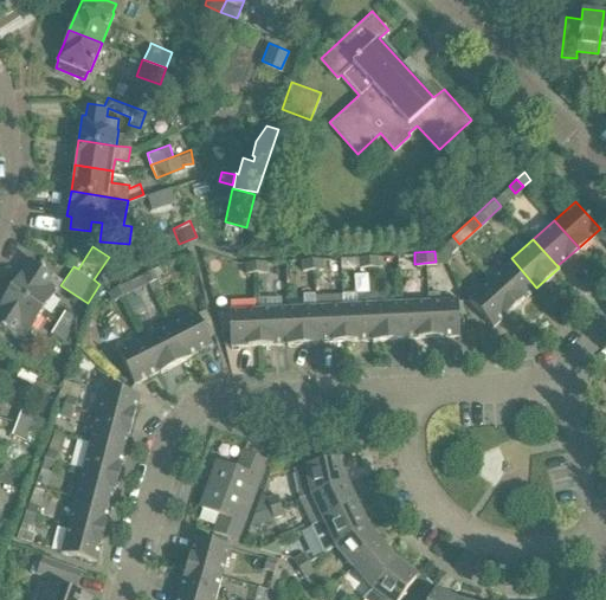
[(369,255),(371,266),(380,266),(380,253),(369,255)]
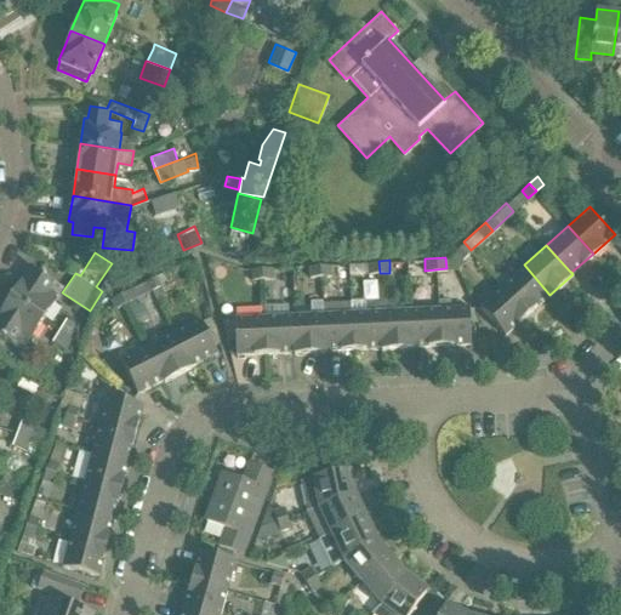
[(380,273),(379,261),(366,261),(366,273),(380,273)]
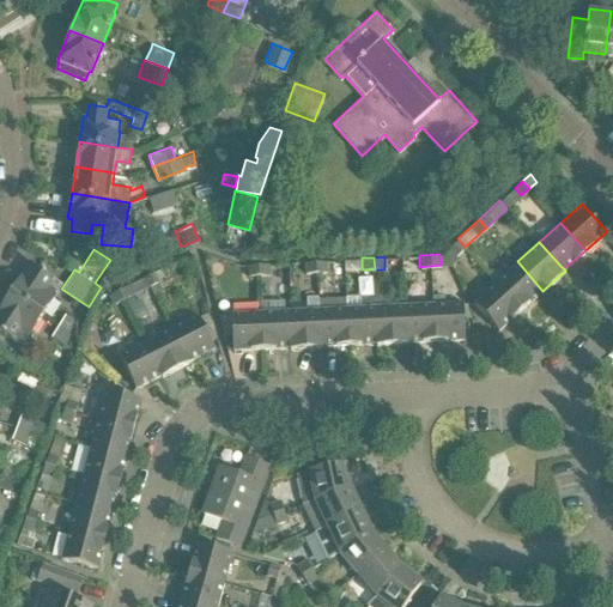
[(316,271),(316,260),(304,260),(304,271),(316,271)]
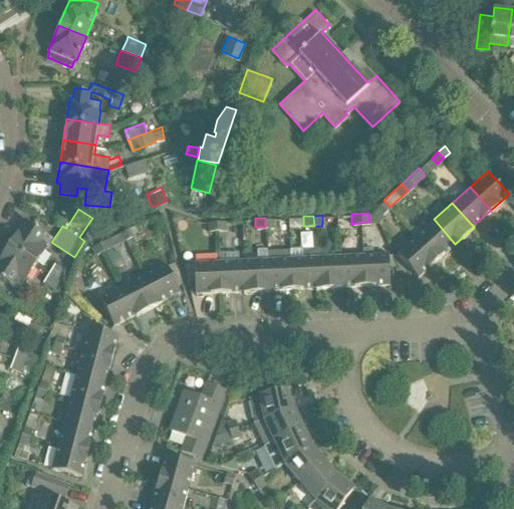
[(265,218),(265,227),(274,227),(274,218),(265,218)]
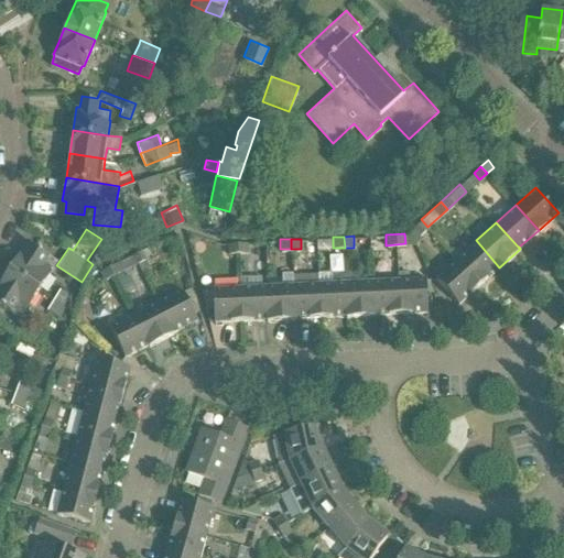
[(448,252),(455,259),(456,258),(478,284),(498,266),(499,267),(476,240),(463,251),(457,244),(448,252)]
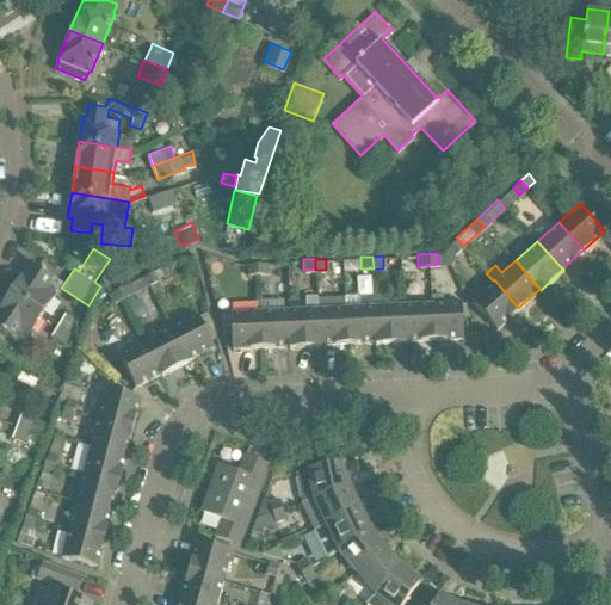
[(28,272),(24,270),(11,291),(43,313),(57,291),(56,291),(63,281),(55,275),(35,261),(28,272)]
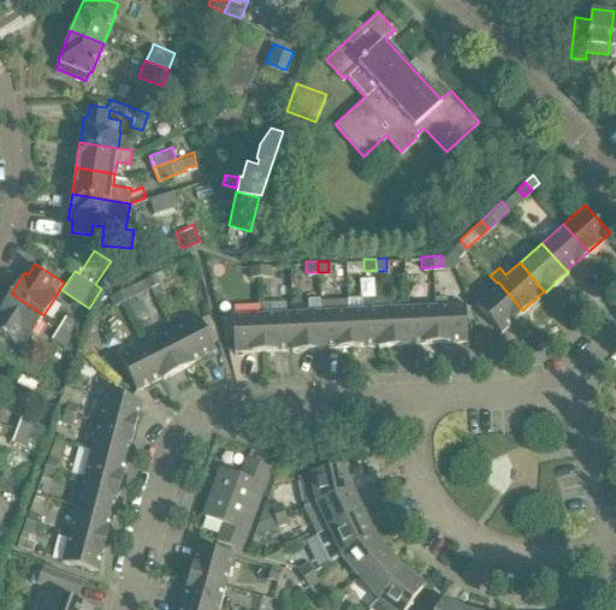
[(260,276),(260,264),(249,265),(249,276),(260,276)]
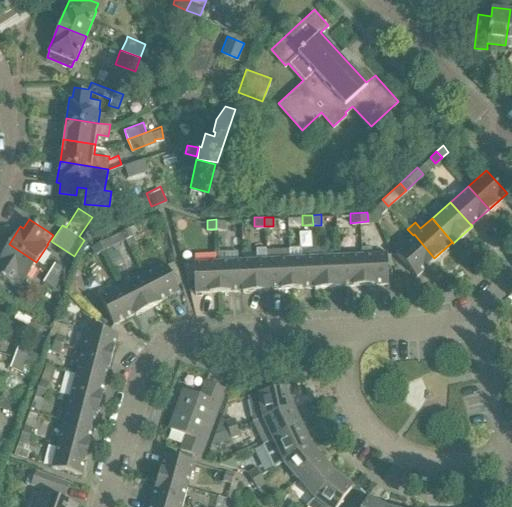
[(216,219),(216,229),(225,228),(225,219),(216,219)]
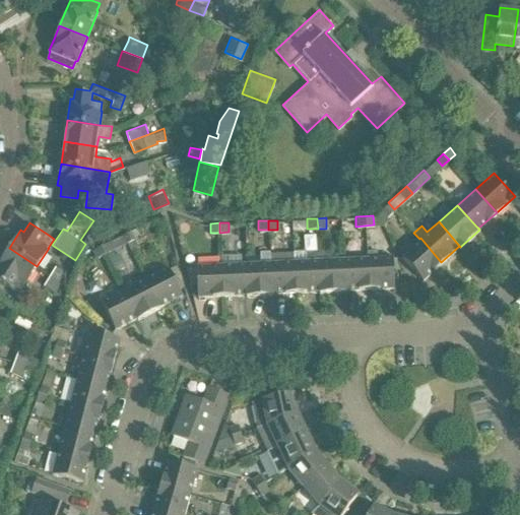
[(124,233),(130,243),(128,244),(131,250),(139,245),(131,229),(124,233)]
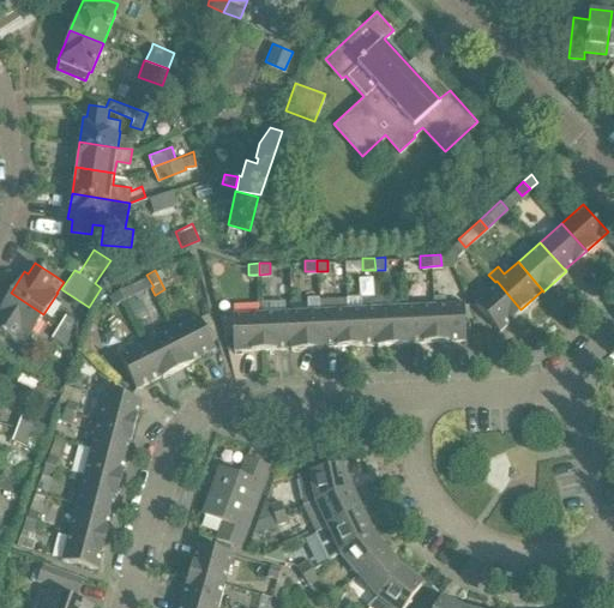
[(154,287),(146,275),(128,284),(133,294),(134,296),(151,288),(154,287)]
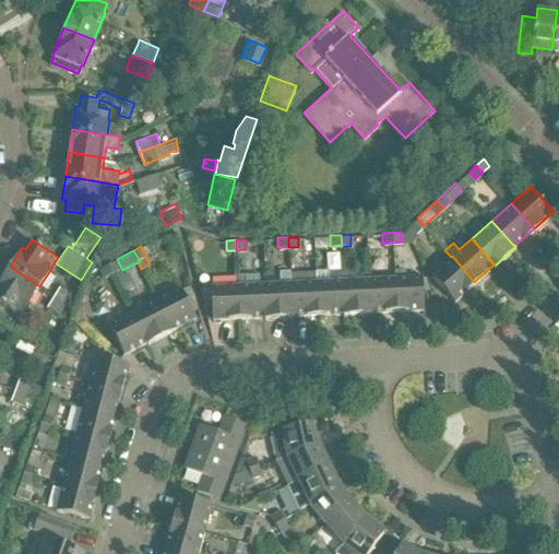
[(452,256),(451,257),(431,274),(454,299),(474,282),(452,256)]
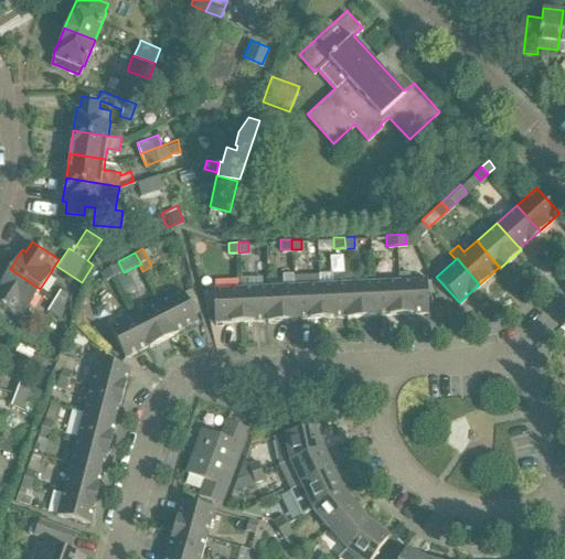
[(123,270),(118,261),(100,270),(105,279),(123,270)]
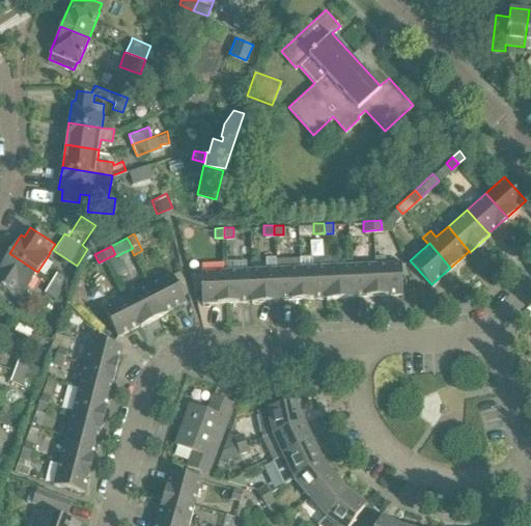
[(0,284),(19,298),(25,288),(26,289),(37,272),(9,253),(0,266),(0,284)]
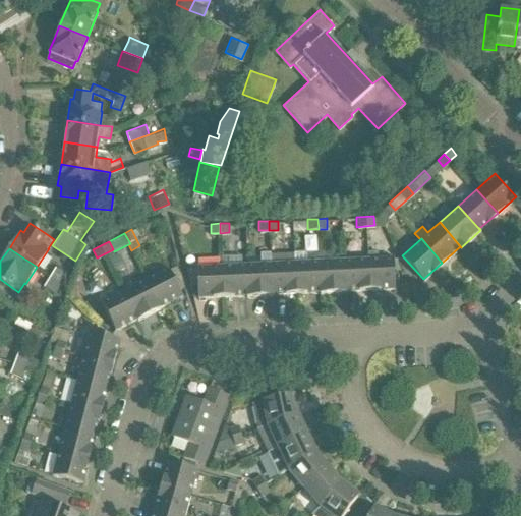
[(344,258),(339,258),(339,248),(320,249),(320,259),(322,292),(346,291),(344,258)]
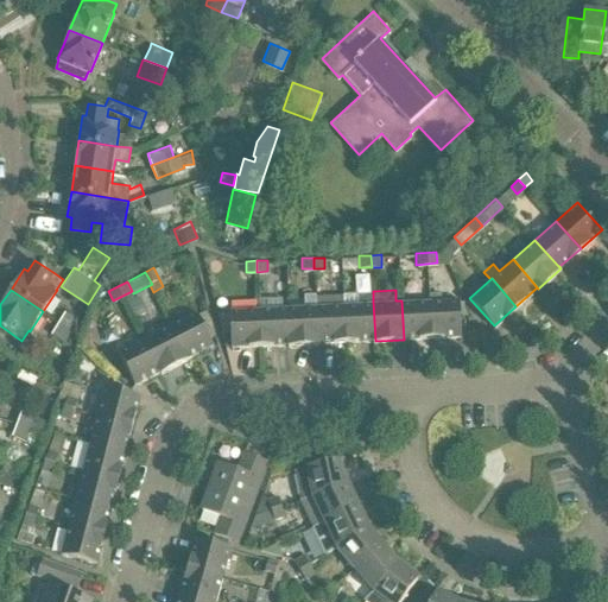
[(429,290),(429,299),(430,299),(432,336),(461,335),(460,298),(441,298),(441,290),(429,290)]
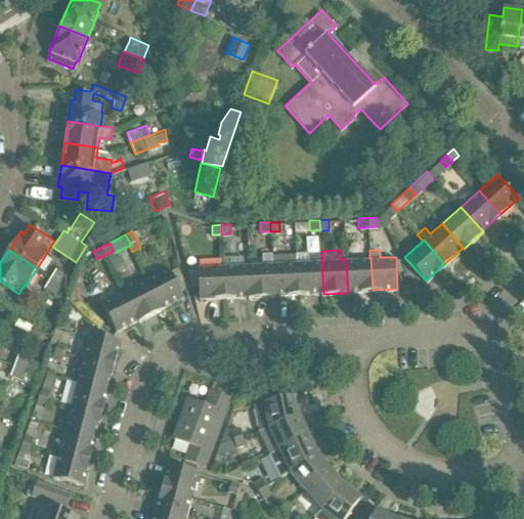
[(296,261),(295,251),(271,252),(273,296),(275,296),(274,294),(298,293),(297,261),(296,261)]
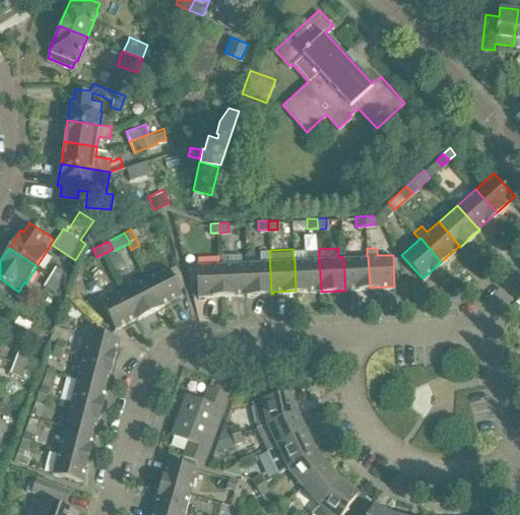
[(307,259),(295,259),(296,291),(319,290),(319,292),(321,292),(319,258),(319,249),(307,249),(307,259)]
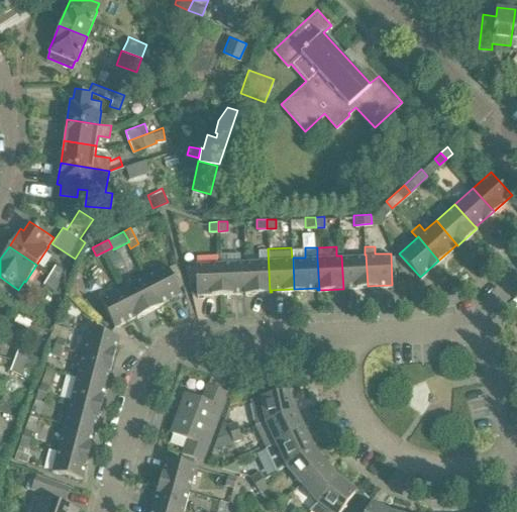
[(257,248),(259,260),(244,260),(245,293),(270,292),(268,248),(257,248)]
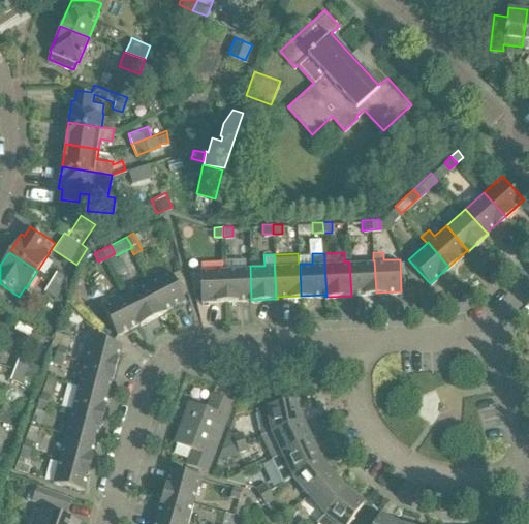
[(374,260),(373,260),(349,262),(351,296),(352,295),(352,294),(376,293),(374,260)]
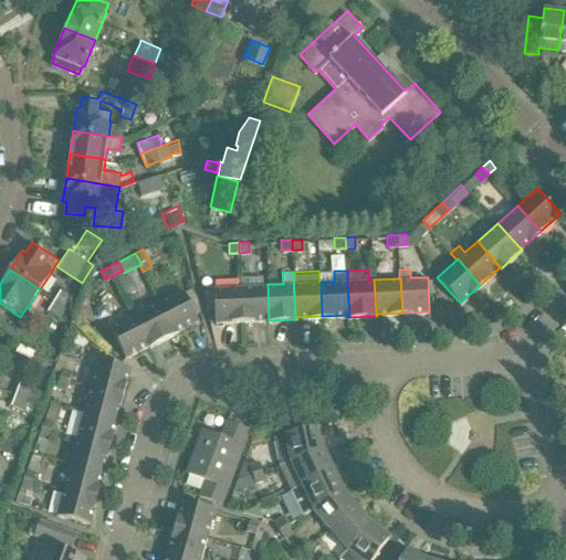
[(241,285),(242,320),(268,319),(268,320),(269,320),(268,284),(241,285)]
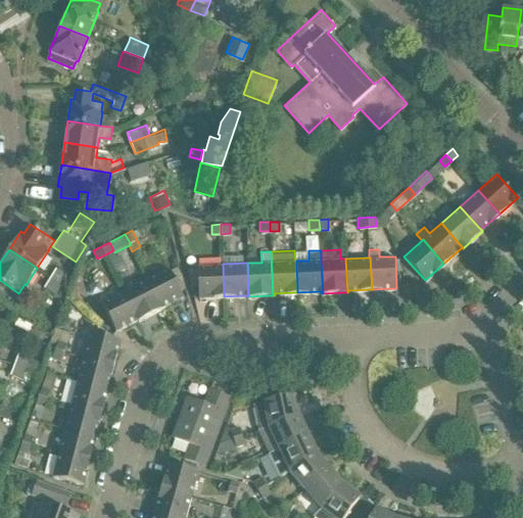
[(197,266),(199,297),(224,296),(223,264),(197,266)]
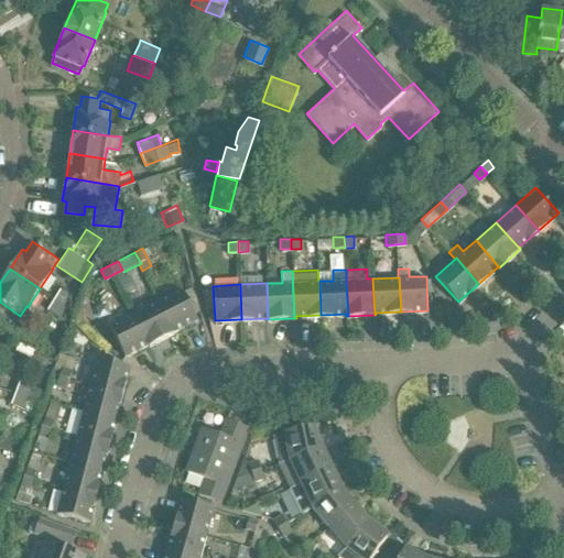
[(54,297),(71,308),(77,298),(60,287),(54,297)]
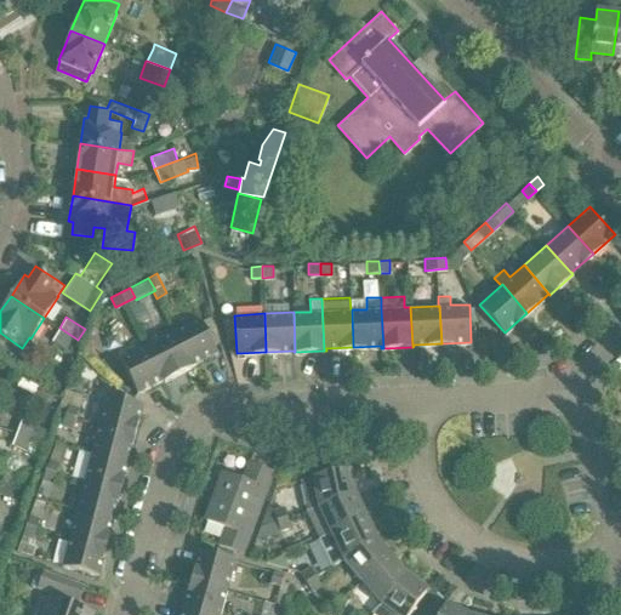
[(217,351),(200,317),(175,330),(192,364),(217,351)]
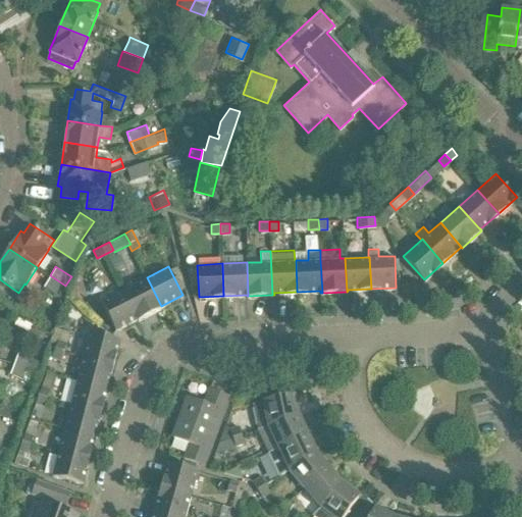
[(43,286),(55,294),(63,299),(68,290),(64,288),(65,286),(50,275),(43,286)]
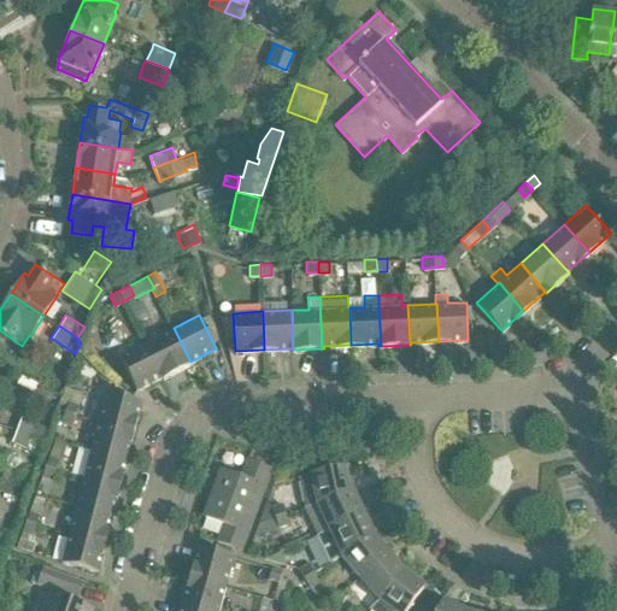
[(174,328),(171,329),(145,342),(163,376),(163,377),(192,363),(191,362),(174,328)]
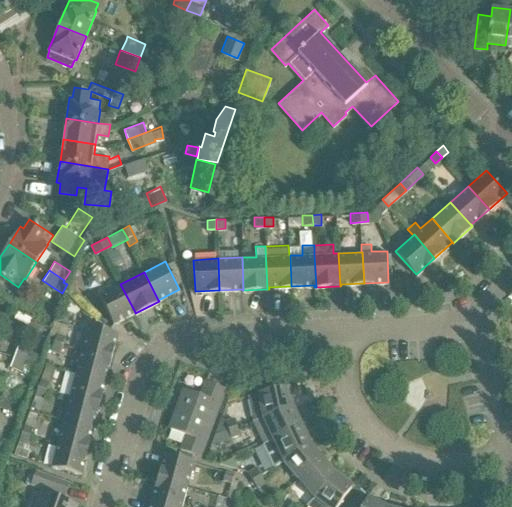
[(99,294),(113,322),(135,312),(120,284),(99,294)]
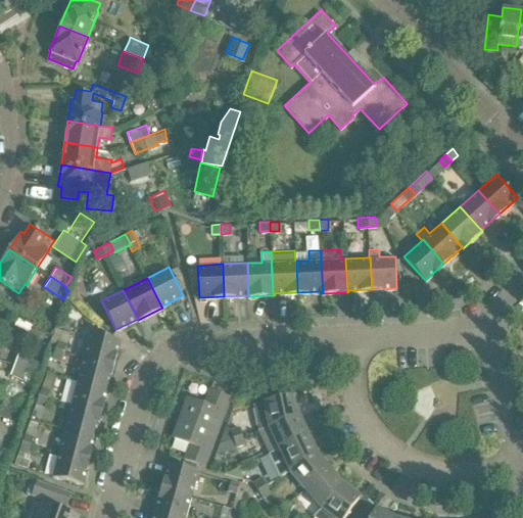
[(121,338),(90,330),(84,355),(114,363),(121,338)]
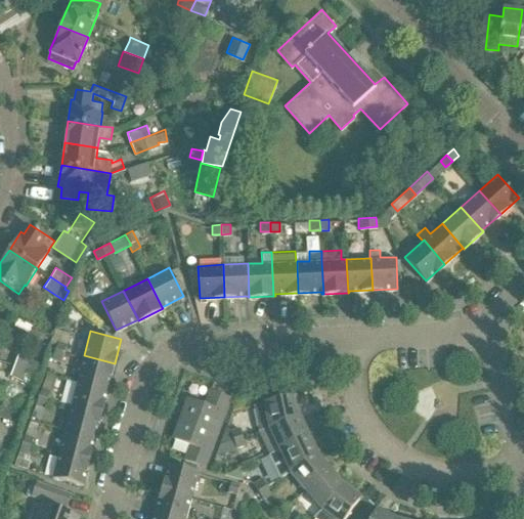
[(12,364),(37,375),(42,361),(17,352),(12,364)]
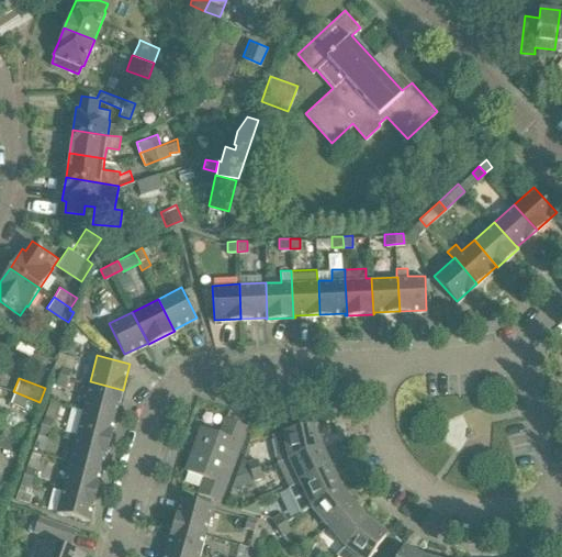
[(82,408),(116,415),(123,390),(90,381),(82,408)]
